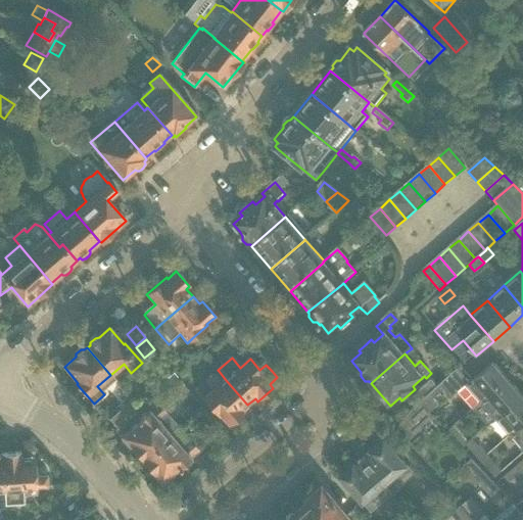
[(459,393),(473,411),(480,404),(507,381),(492,364),(473,380),(463,368),(461,369),(461,368),(441,385),(454,398),(459,393)]
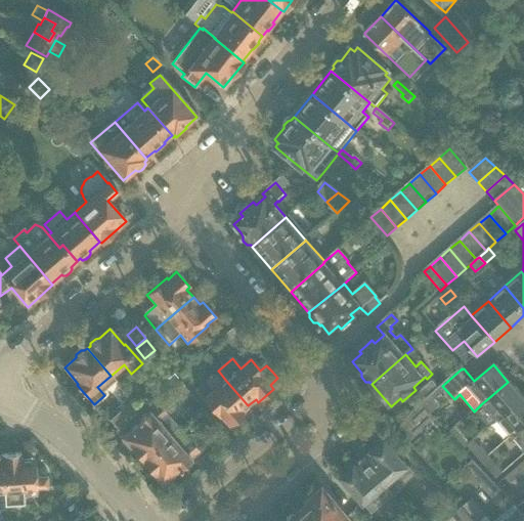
[(212,391),(202,400),(206,405),(219,421),(220,420),(228,428),(244,415),(241,413),(248,405),(226,381),(222,384),(215,376),(206,384),(212,391)]
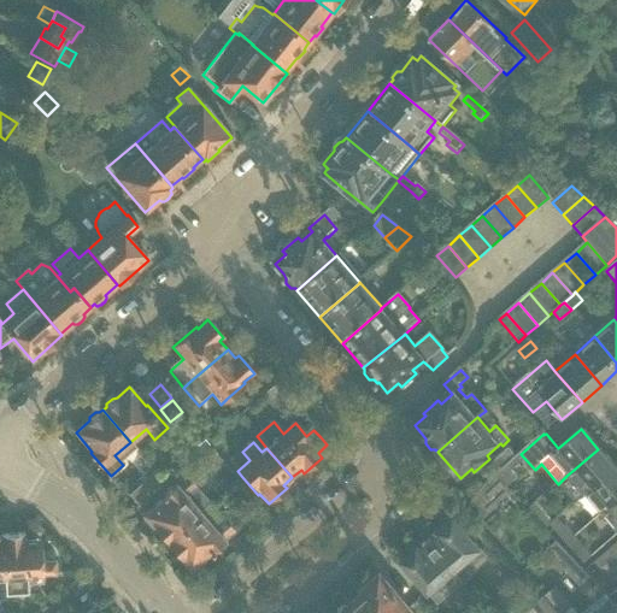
[(576,487),(566,495),(575,505),(585,496),(616,469),(598,449),(566,476),(576,487)]
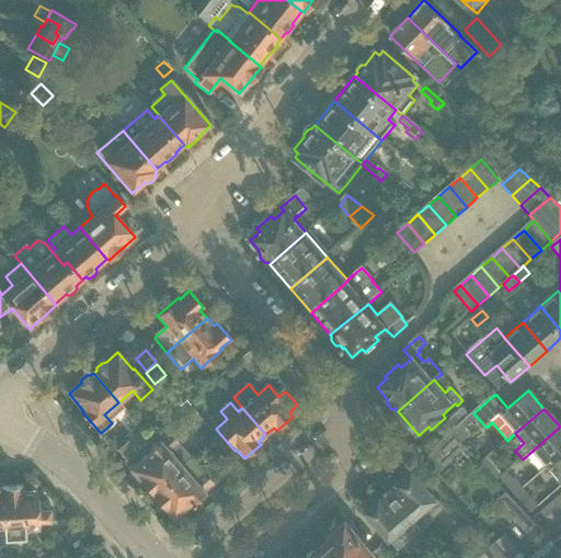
[(179,422),(184,429),(198,416),(194,410),(179,422)]
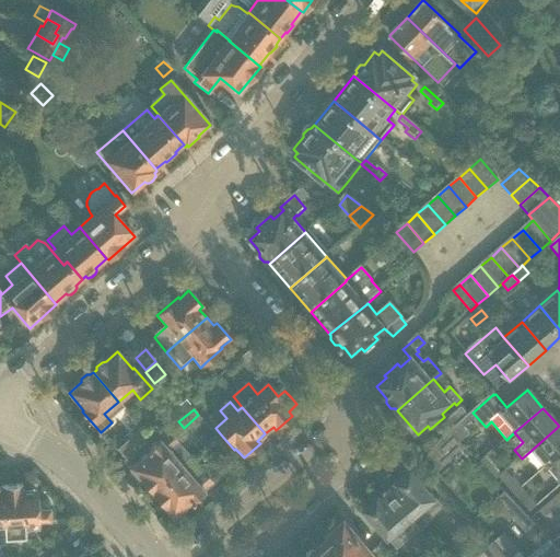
[(461,409),(447,422),(453,429),(458,424),(467,416),(461,409)]
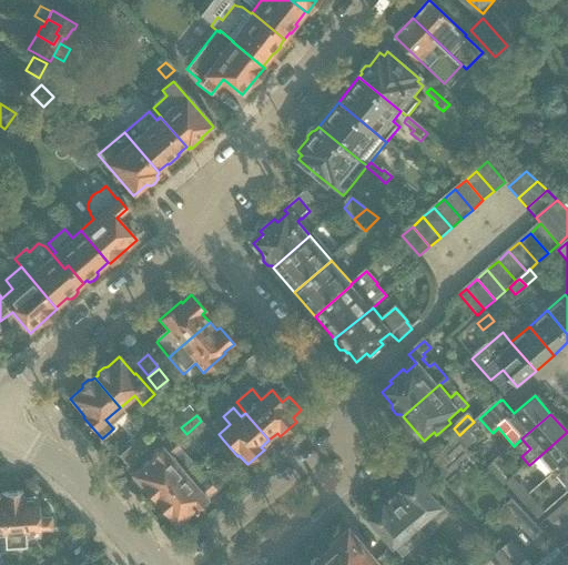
[(459,435),(455,439),(456,440),(465,450),(475,441),(465,430),(459,435)]
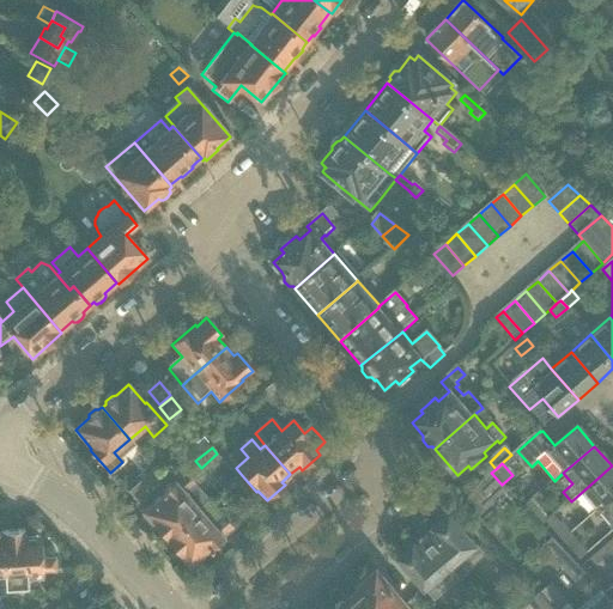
[(581,493),(598,513),(612,499),(612,467),(612,466),(581,493)]
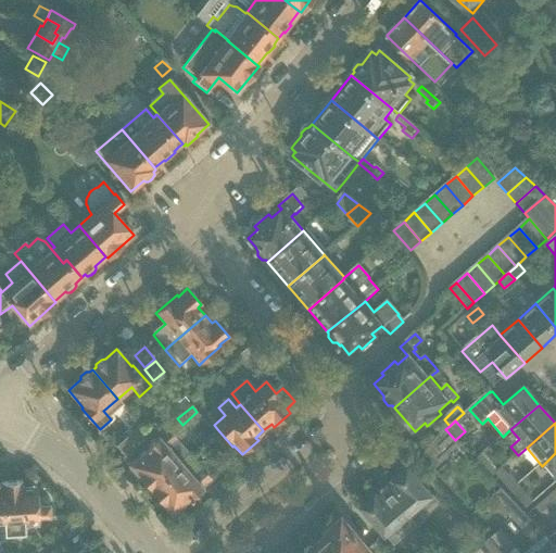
[(140,427),(116,448),(125,457),(149,438),(140,427)]
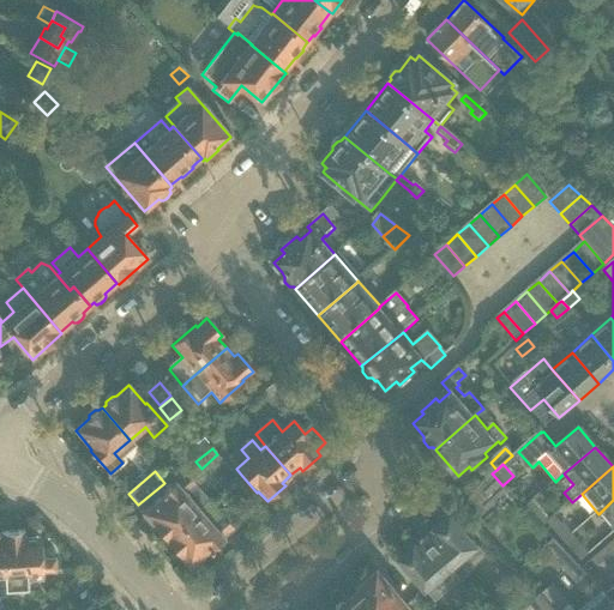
[(164,537),(167,539),(210,502),(197,488),(185,473),(162,494),(163,496),(144,513),(155,526),(152,527),(162,538),(164,537)]
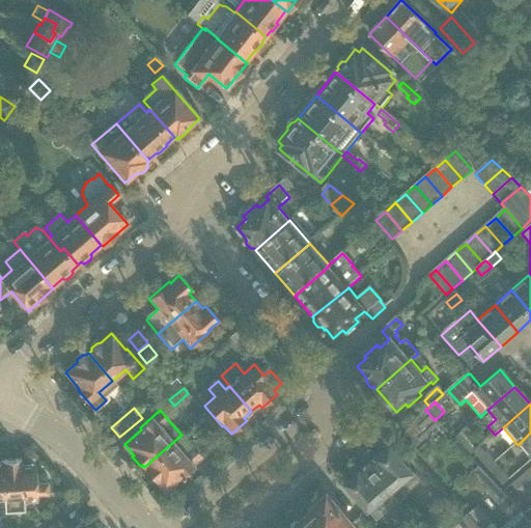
[(426,411),(409,431),(420,443),(440,425),(435,420),(426,411)]
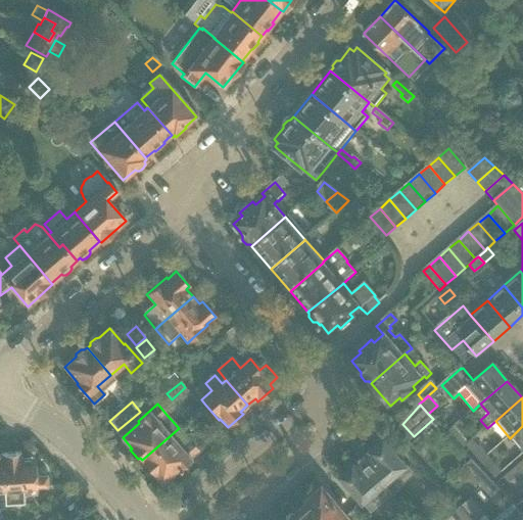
[(522,426),(510,438),(522,453),(522,426)]
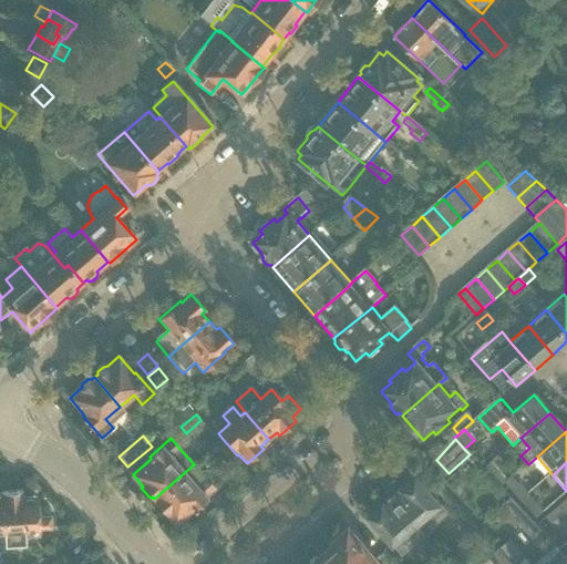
[(492,463),(484,470),(501,489),(508,482),(492,463)]
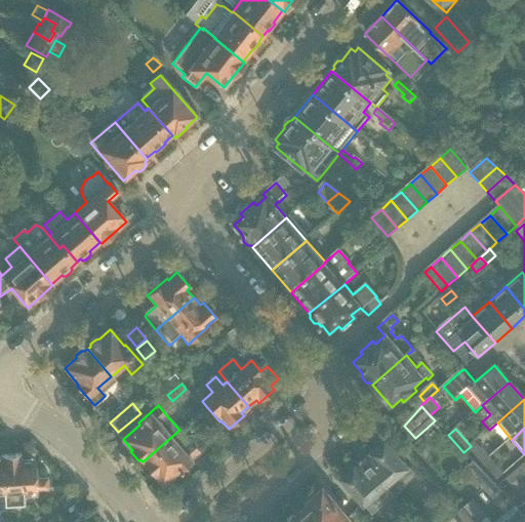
[(179,430),(143,462),(145,464),(143,466),(151,475),(153,473),(162,484),(178,470),(179,472),(200,454),(179,430)]
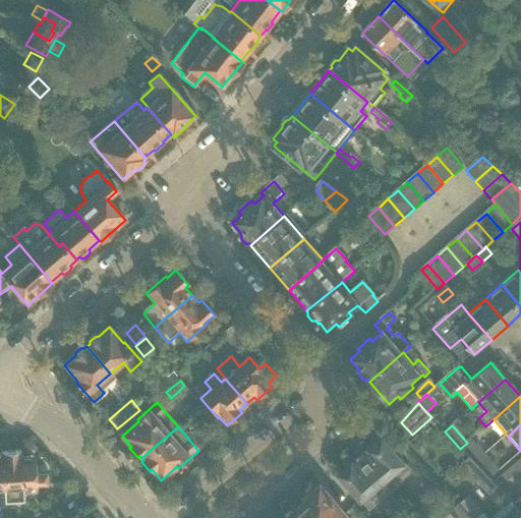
[(371,449),(361,457),(393,494),(401,486),(400,485),(413,474),(383,439),(381,441),(380,440),(379,440),(377,441),(375,442),(374,443),(373,444),(372,445),(372,446),(371,448),(371,449)]
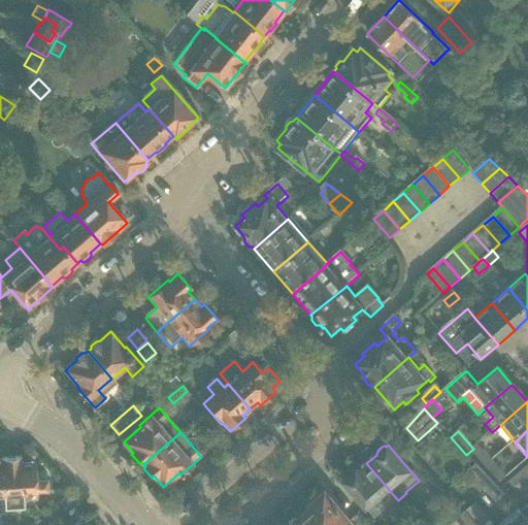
[(476,458),(486,468),(493,462),(484,452),(476,458)]
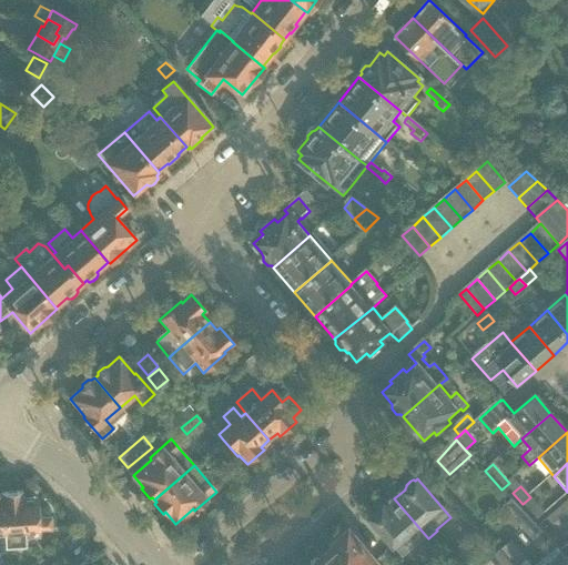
[(23,494),(2,495),(6,550),(27,548),(26,540),(40,538),(39,533),(53,532),(52,520),(39,521),(38,501),(23,502),(23,494)]
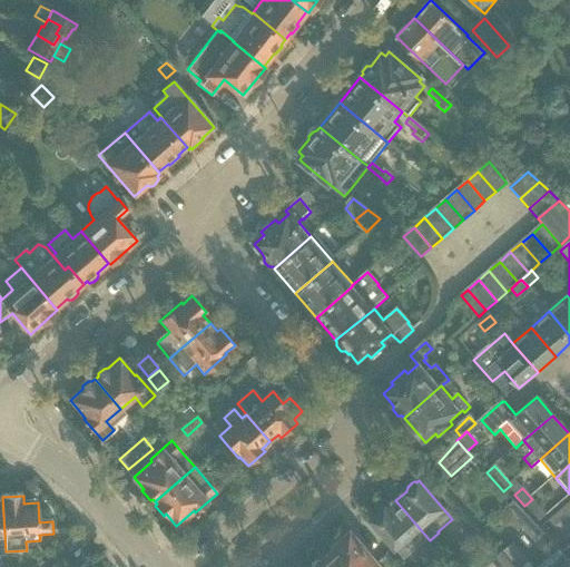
[(532,499),(524,506),(534,517),(541,510),(532,499)]
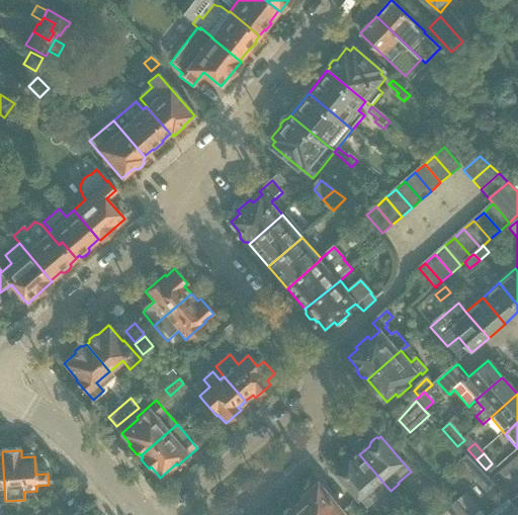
[(340,471),(338,474),(351,489),(367,508),(381,497),(382,498),(391,491),(359,454),(349,463),(348,463),(347,463),(346,463),(345,464),(344,464),(343,465),(342,466),(341,467),(341,468),(340,469),(340,470),(340,471)]
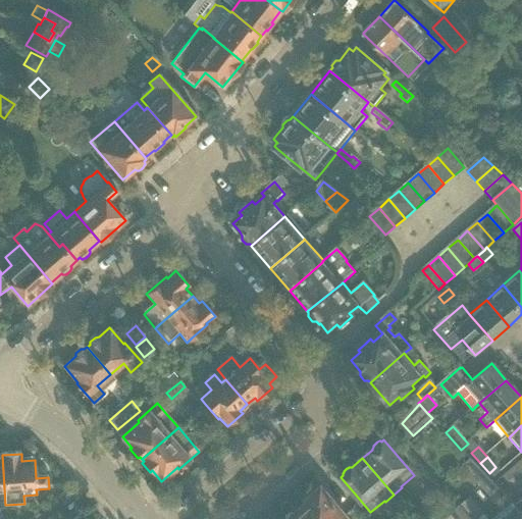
[(465,469),(490,497),(499,489),(472,462),(465,469)]
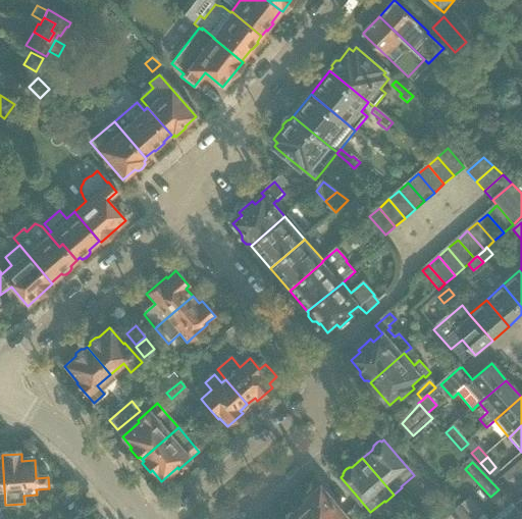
[(521,463),(520,462),(513,468),(519,475),(521,472),(521,463)]
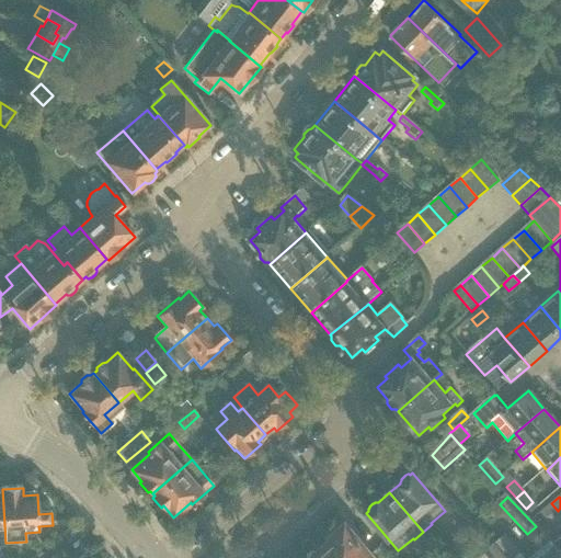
[(551,503),(540,513),(547,521),(558,511),(551,503)]
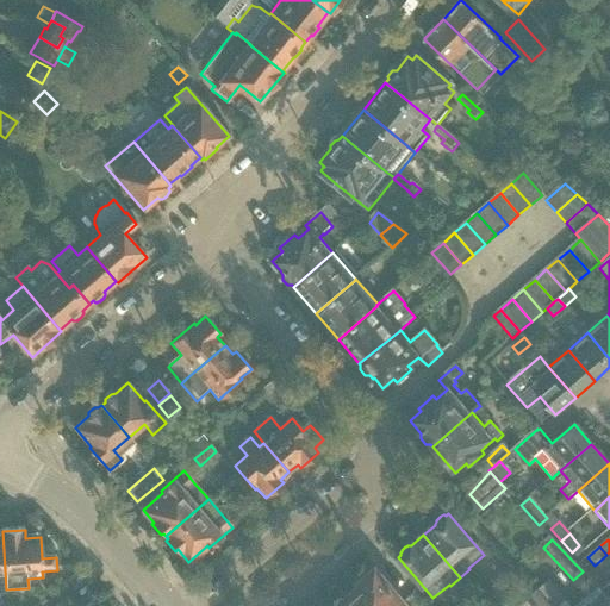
[(367,582),(355,593),(366,605),(406,605),(378,573),(377,574),(373,574),(367,579),(367,582)]
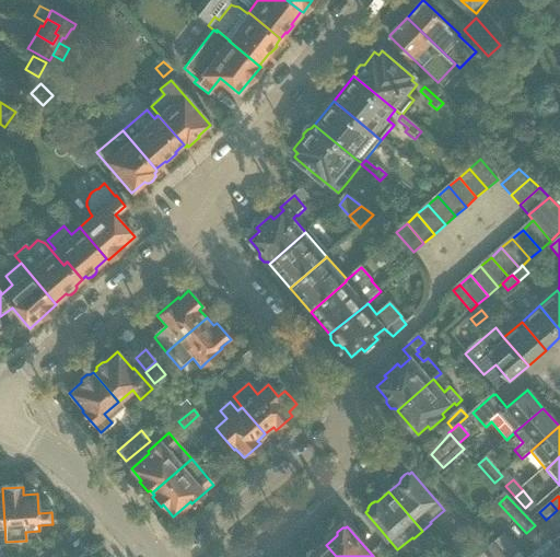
[(492,542),(491,543),(503,556),(559,556),(559,550),(553,545),(552,544),(544,552),(539,556),(523,556),(504,534),(494,543),(492,542)]
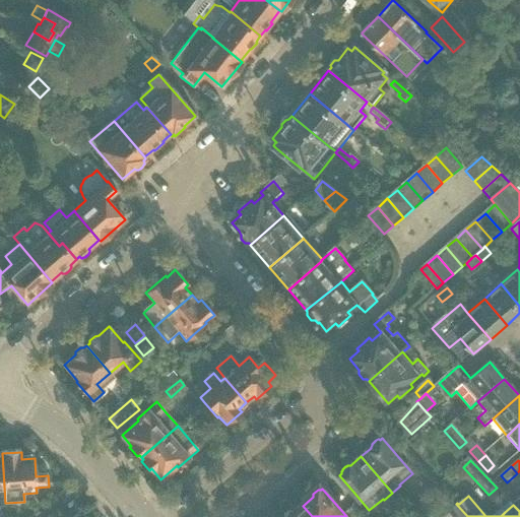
[(312,516),(303,506),(294,513),(290,513),(286,516),(312,516)]
